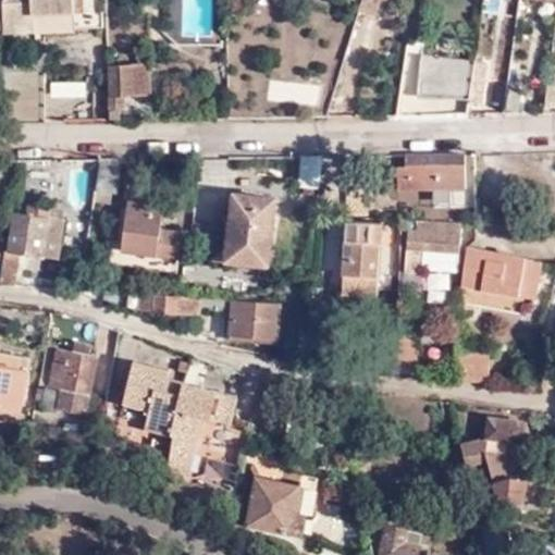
[(0,0),(1,27),(1,29),(33,28),(33,14),(72,13),(72,0),(0,0)]
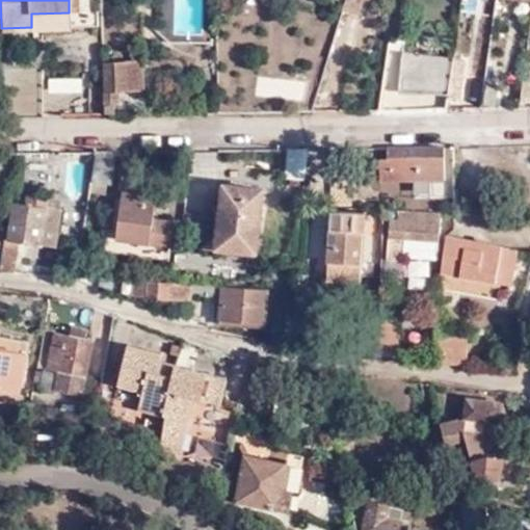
[(77,0),(69,0),(69,12),(78,12),(77,0)]
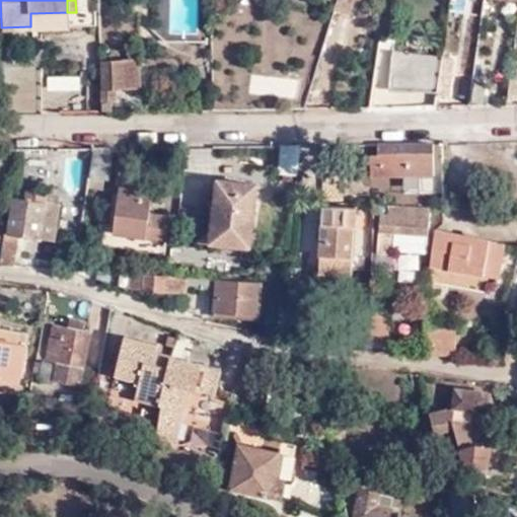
[(335,0),(335,3),(331,14),(352,20),(357,0),(335,0)]
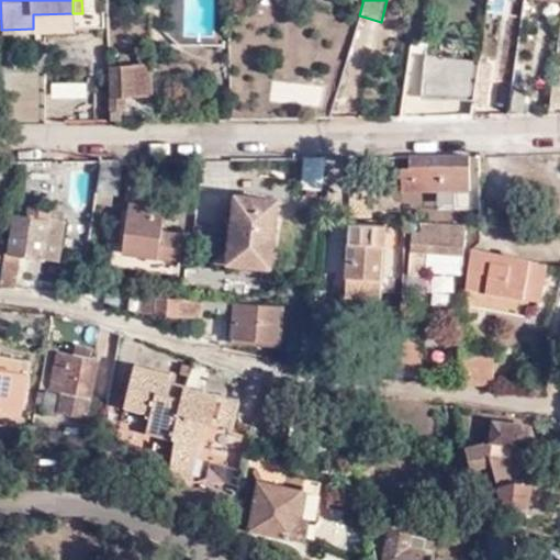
[(73,28),(73,13),(33,14),(33,29),(73,28)]
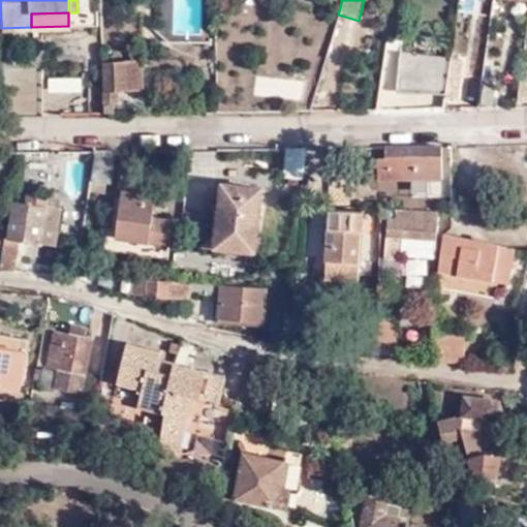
[(394,92),(443,97),(446,81),(448,62),(398,55),(394,92)]
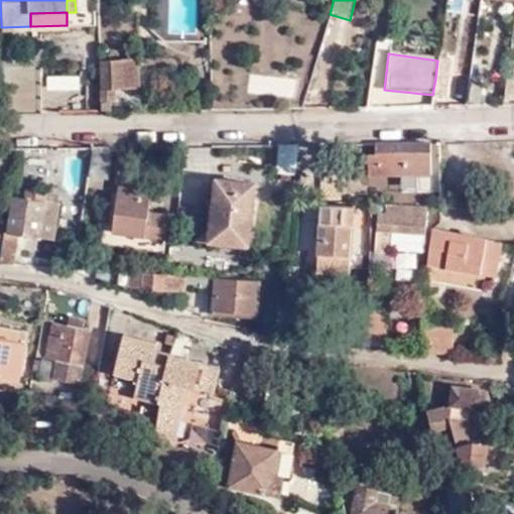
[(435,79),(432,95),(432,102),(437,103),(438,97),(442,97),(445,98),(451,59),(438,58),(437,60),(435,79)]
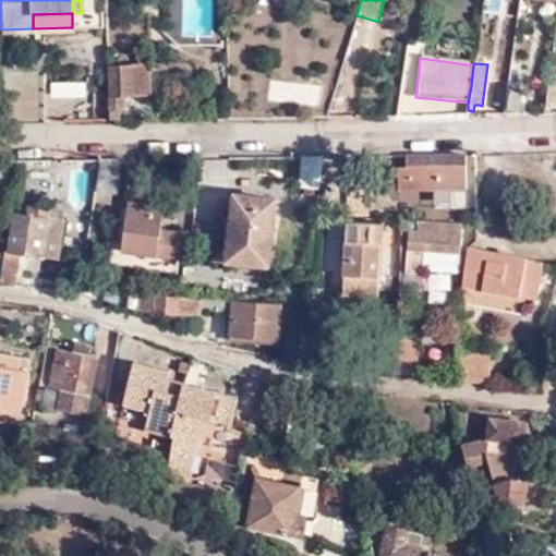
[(129,64),(105,64),(107,120),(118,120),(117,111),(122,110),(122,96),(131,95),(129,64)]
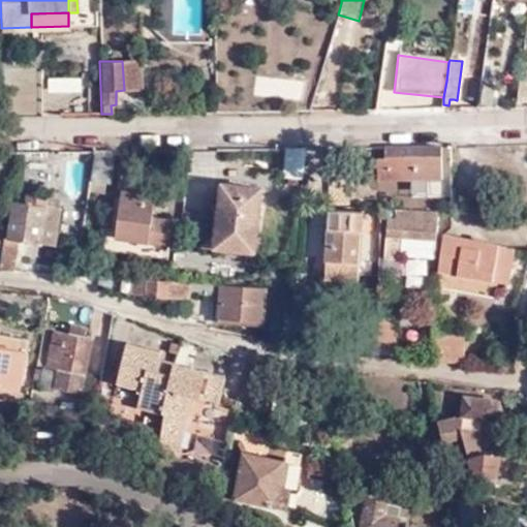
[(138,61),(122,61),(124,90),(140,90),(138,61)]
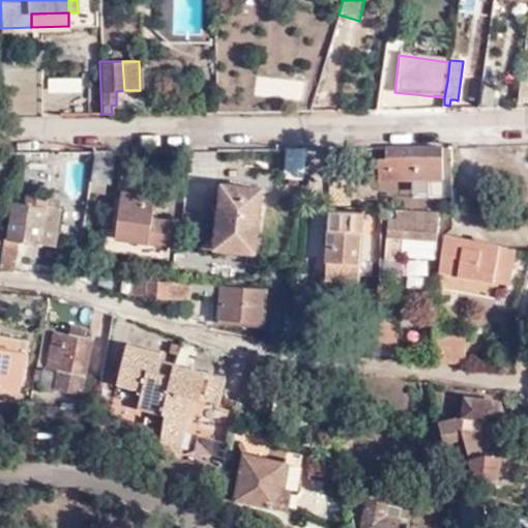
[(517,101),(522,101),(523,96),(527,97),(527,90),(527,83),(520,82),(517,101)]
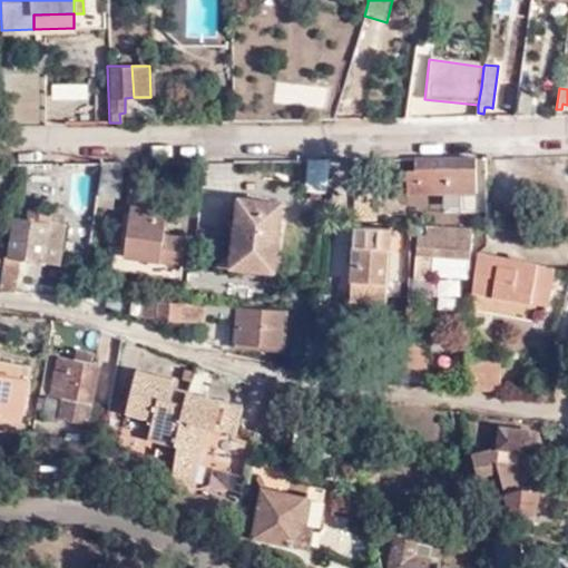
[(530,94),(519,91),(516,109),(527,111),(530,94)]
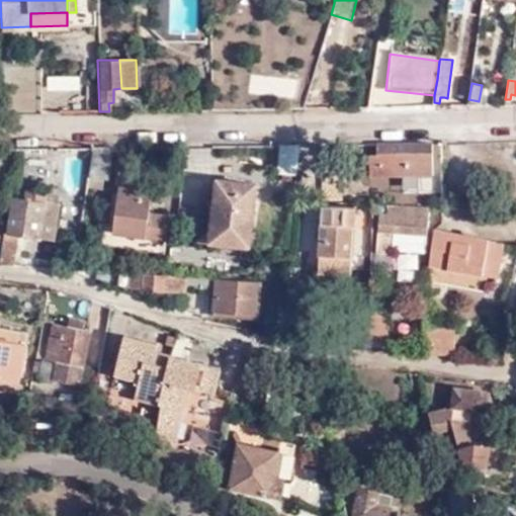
[(432,144),(376,145),(376,154),(370,154),(371,175),(433,174),(432,144)]
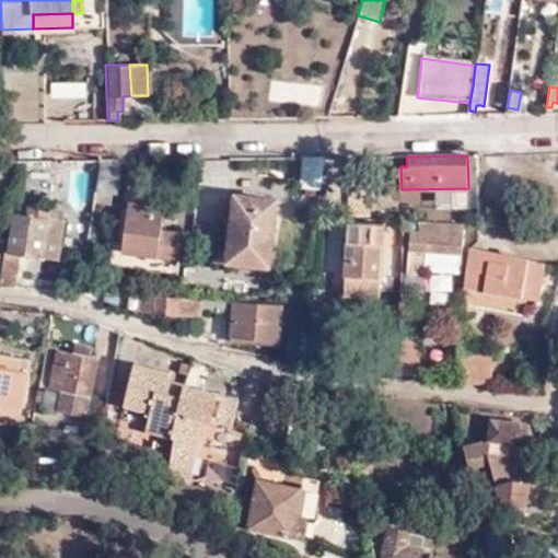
[(324,157),(302,158),(298,187),(321,190),(324,157)]
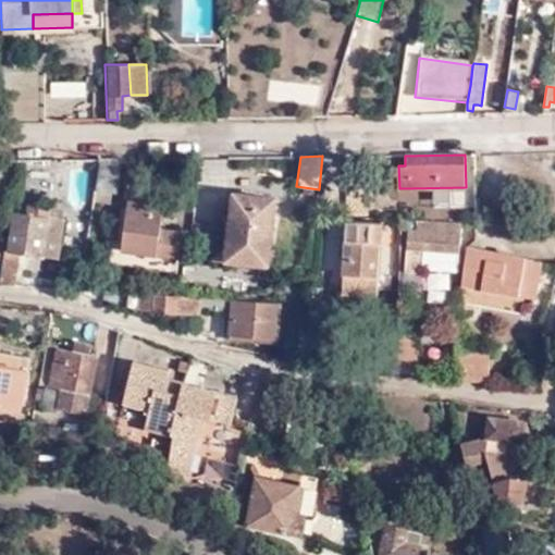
[(123,160),(99,160),(94,194),(110,195),(116,195),(123,160)]
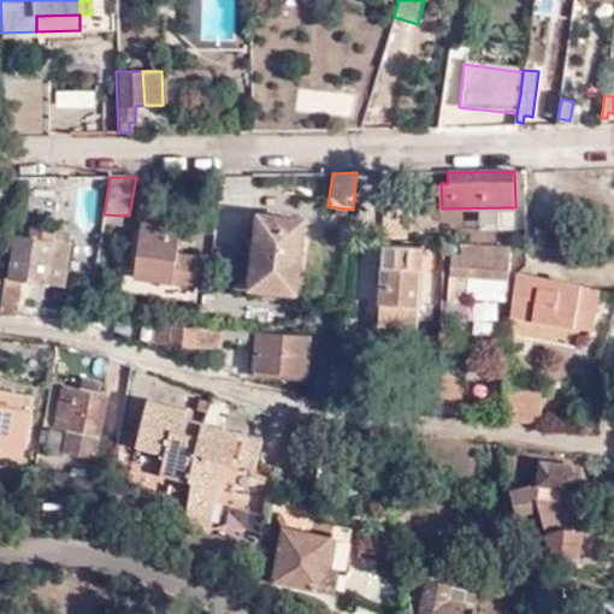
[(402,206),(383,206),(383,238),(402,238),(402,206)]
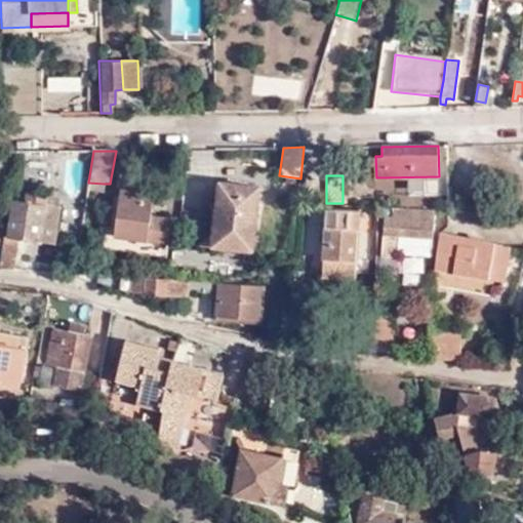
[(102,196),(104,184),(88,183),(86,193),(102,196)]
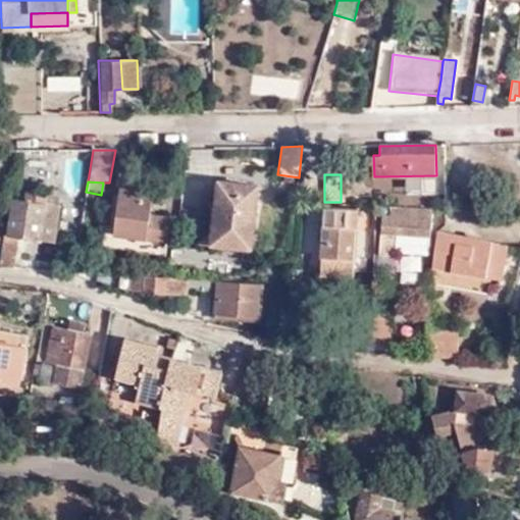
[(153,187),(120,182),(111,236),(166,244),(169,217),(149,213),(153,187)]
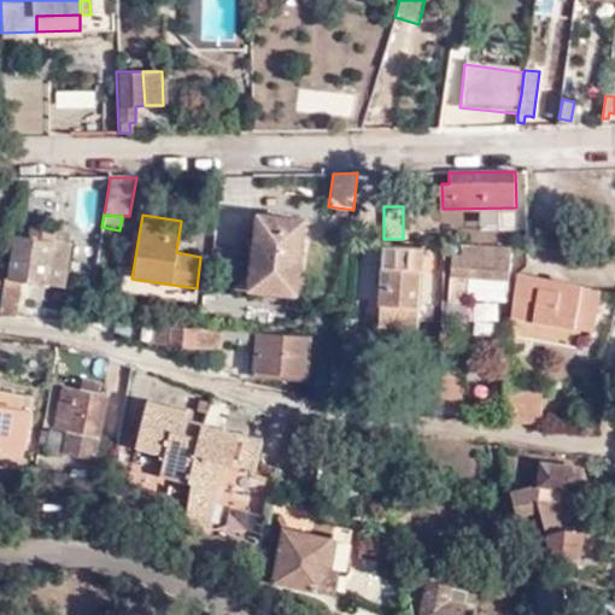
[(305,222),(259,217),(257,238),(244,236),(240,270),(252,271),(252,275),(299,279),(305,222)]
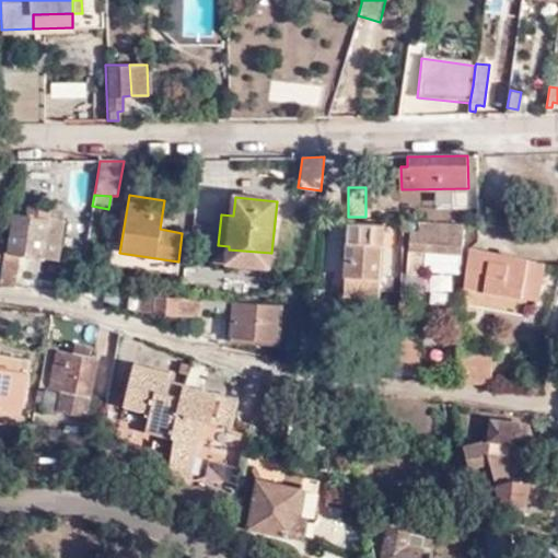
[(0,286),(12,288),(18,255),(55,259),(61,220),(47,219),(49,208),(27,205),(25,216),(13,214),(7,254),(2,253),(0,267),(0,286)]
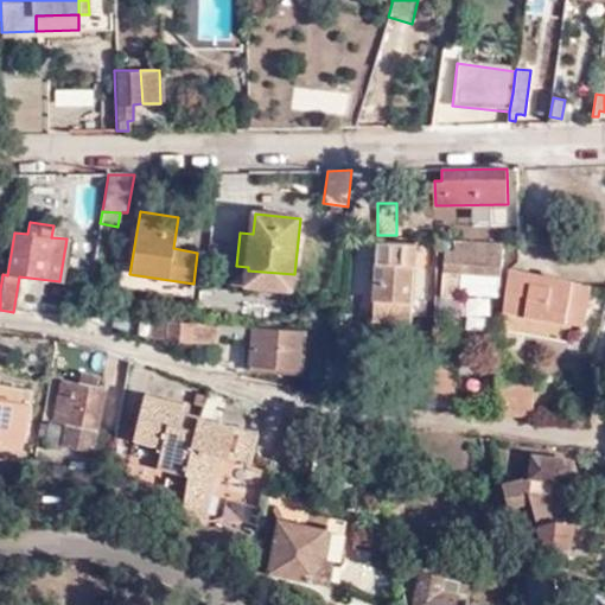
[(67,227),(53,225),(51,237),(67,239),(67,227)]
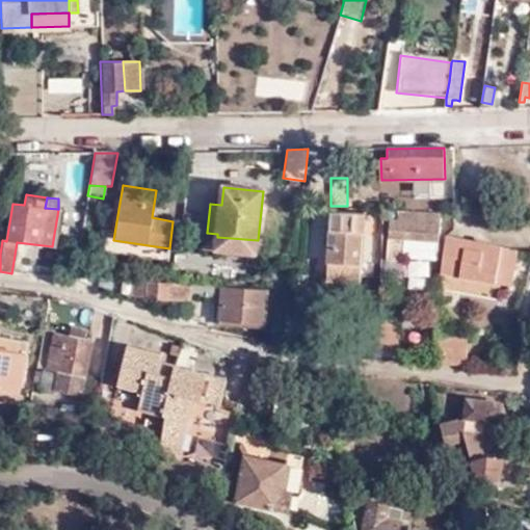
[(327,263),(362,265),(365,214),(332,212),(327,263)]
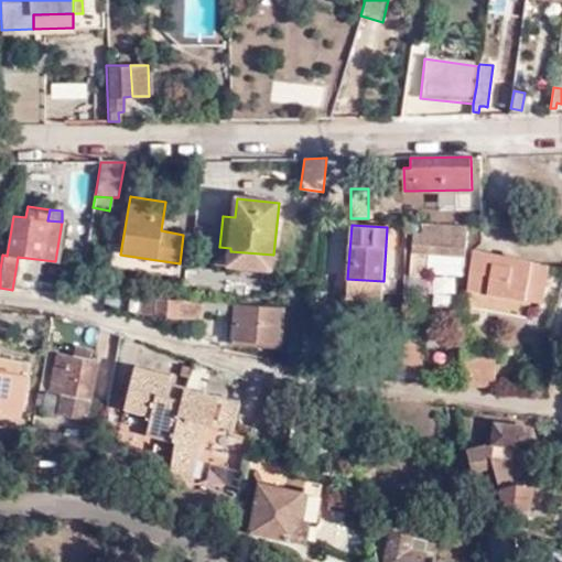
[(425,274),(427,269),(427,255),(463,256),(465,228),(421,225),(421,234),(412,234),(410,273),(425,274)]
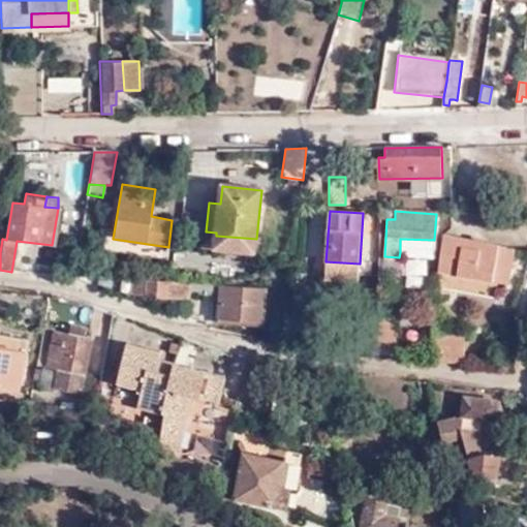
[(510,258),(513,246),(442,234),(437,269),(492,278),(495,255),(510,258)]
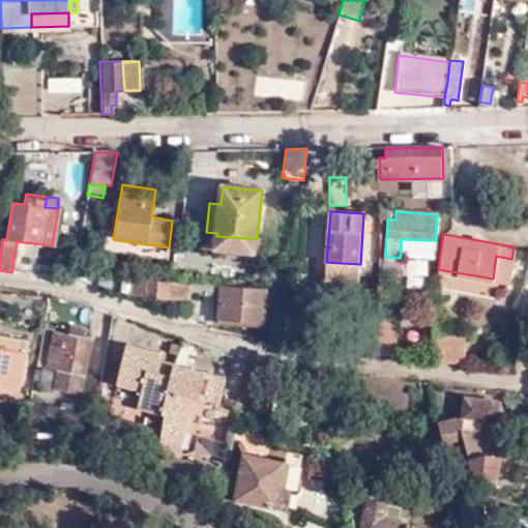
[(435,255),(435,240),(401,239),(401,253),(435,255)]
